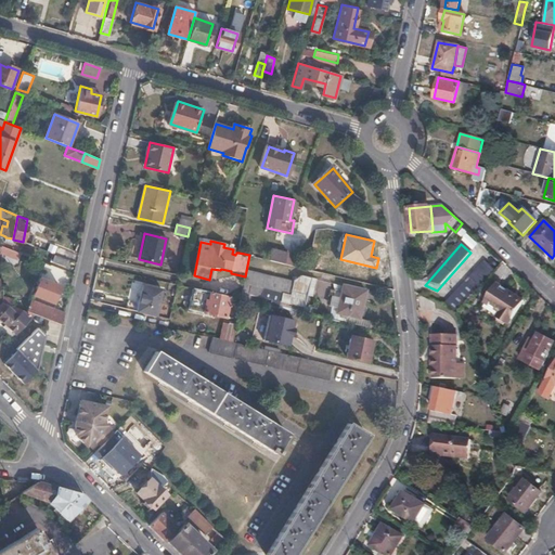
[(64,267),(66,261),(54,256),(52,262),(64,267)]
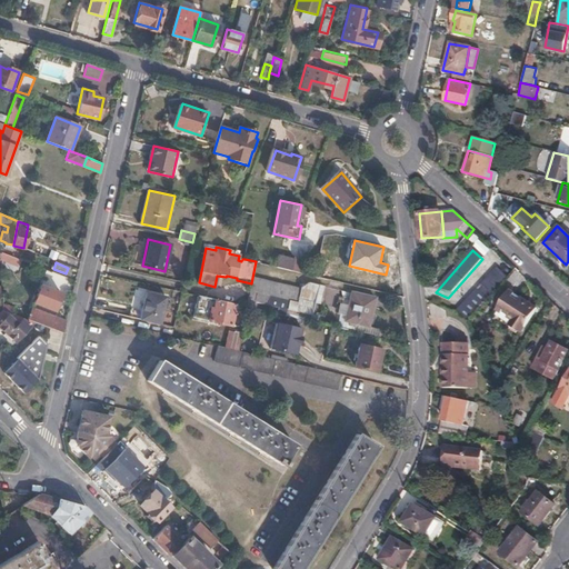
[(329,279),(343,282),(347,266),(333,263),(329,279)]
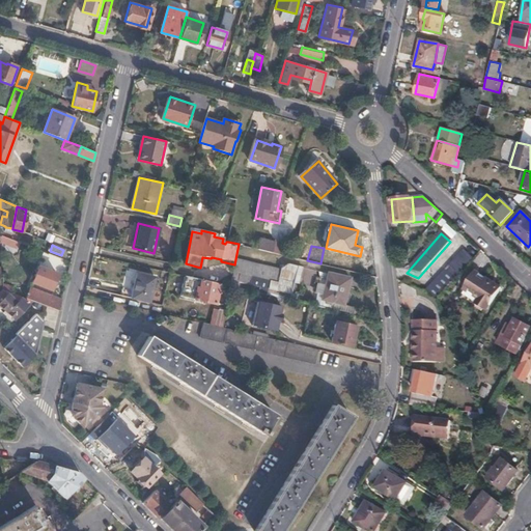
[(438,299),(474,259),(464,250),(428,289),(438,299)]
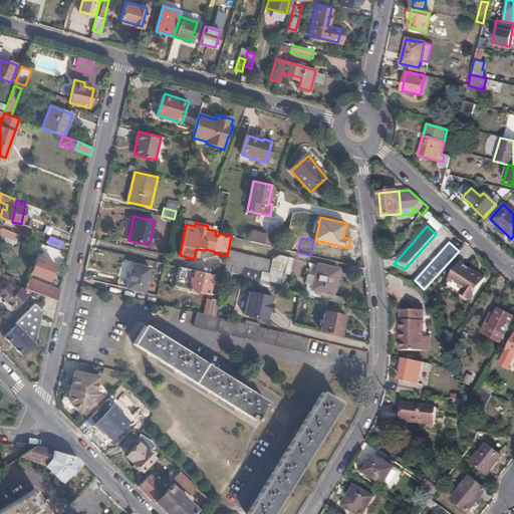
[(228,251),(227,256),(225,263),(255,270),(268,273),(271,260),(228,251)]
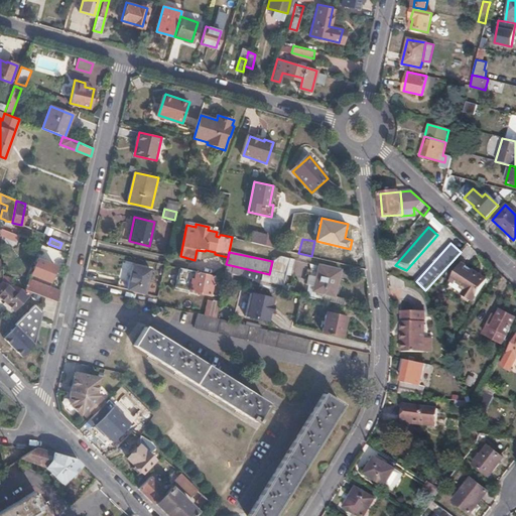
[(282,285),(289,258),(279,255),(272,260),(272,261),(269,274),(256,271),(255,279),(282,285)]
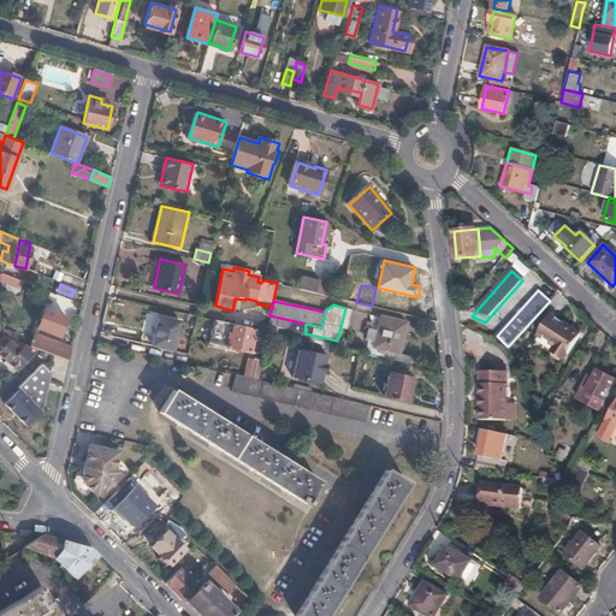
[(58,336),(65,318),(43,308),(35,327),(58,336)]
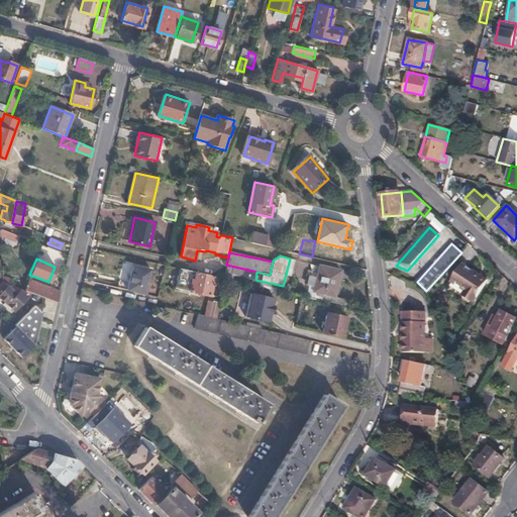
[(474,303),(487,281),(462,264),(452,281),(467,292),(463,296),(474,303)]
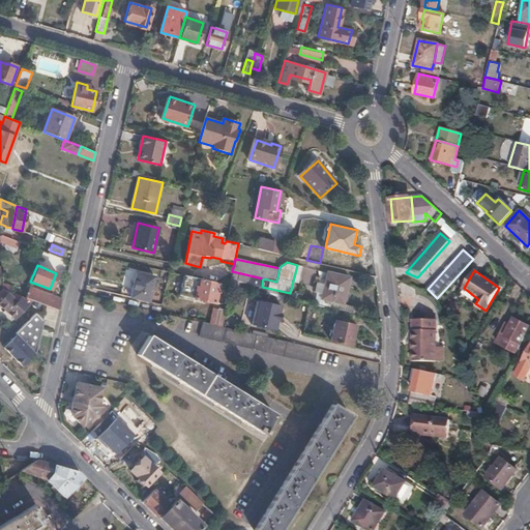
[(154,276),(136,272),(129,297),(148,301),(154,276)]
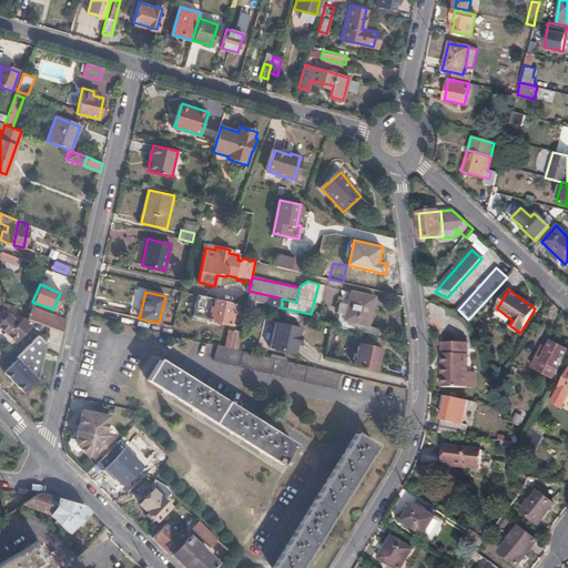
[(367,325),(374,297),(351,292),(344,320),(367,325)]
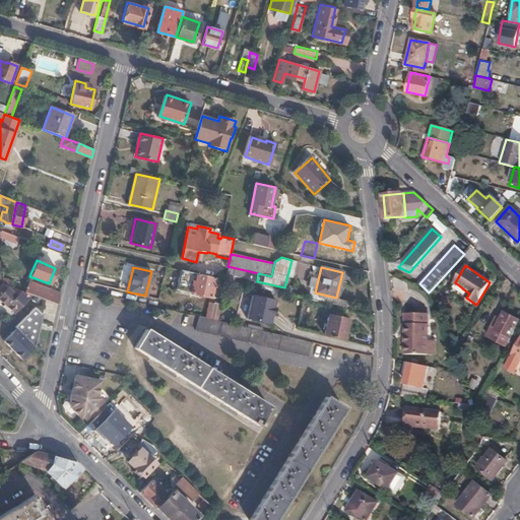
[(214,277),(180,269),(176,289),(210,297),(214,277)]
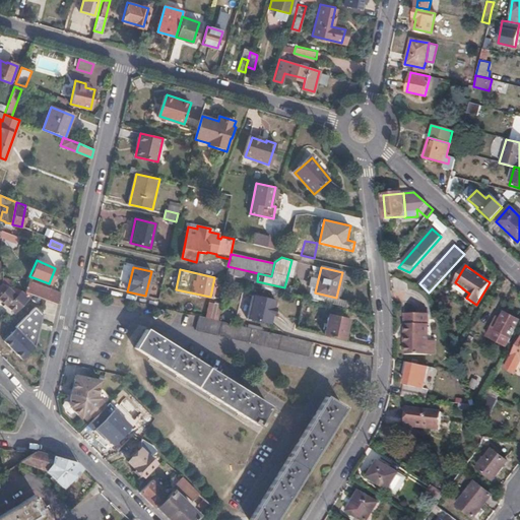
[(57,304),(60,294),(27,281),(23,291),(57,304)]
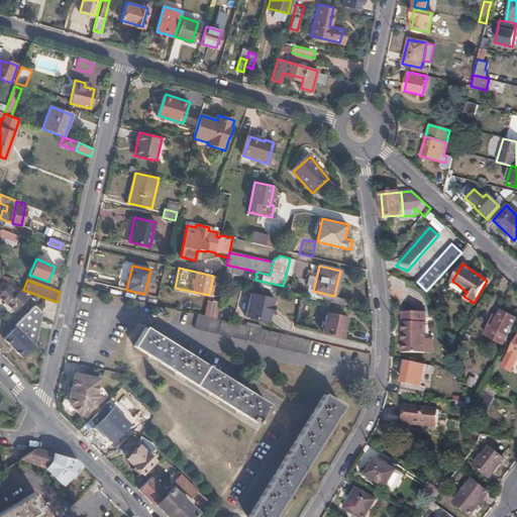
[(253,286),(282,292),(283,286),(255,280),(253,286)]
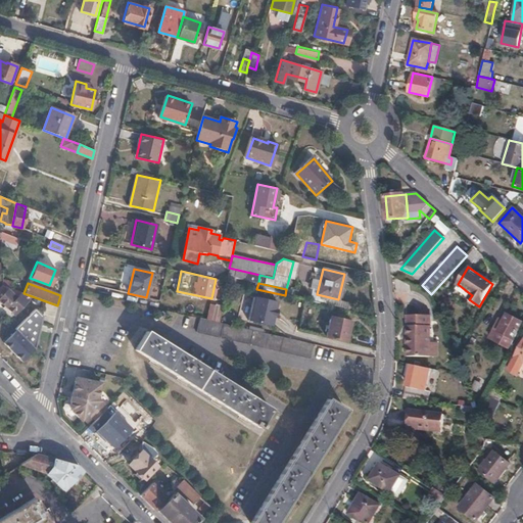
[(7,287),(2,285),(0,287),(0,300),(13,314),(27,300),(22,295),(19,294),(16,297),(7,289),(7,287)]
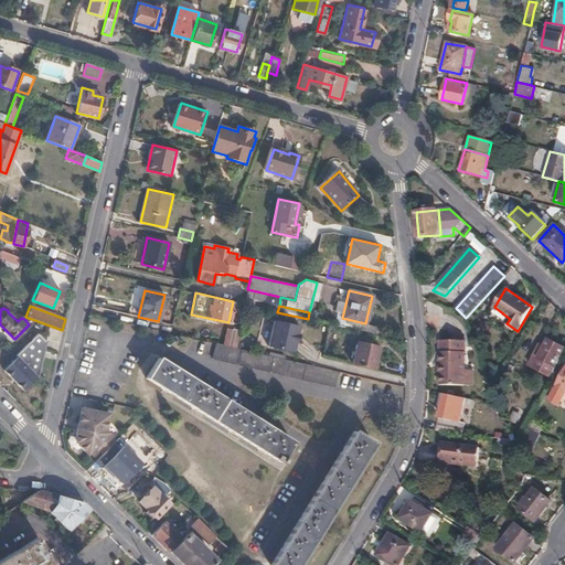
[(257,342),(283,349),(285,339),(284,338),(286,330),(287,331),(289,323),(263,317),(257,342)]
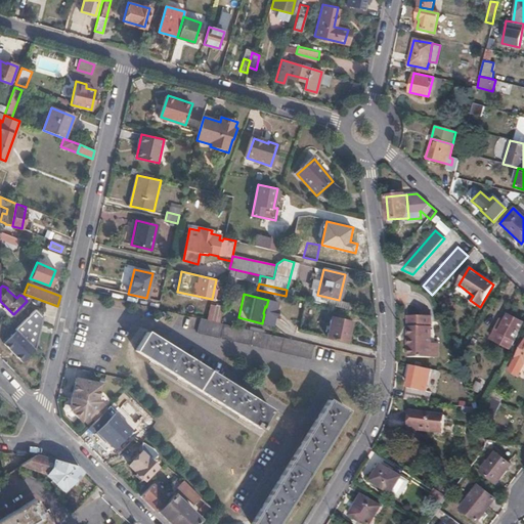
[(35,310),(16,331),(35,349),(42,317),(35,310)]
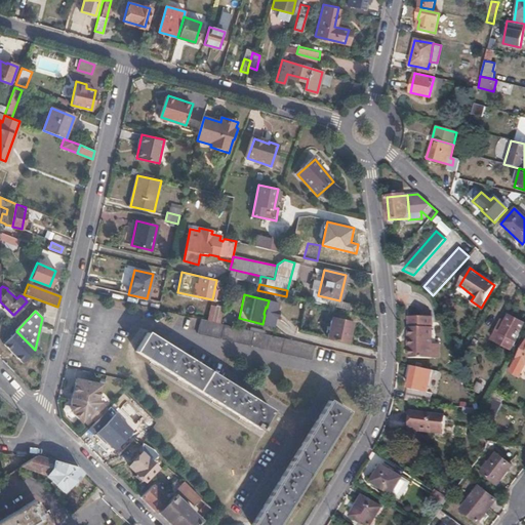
[(511,350),(524,323),(510,315),(507,323),(501,320),(492,339),(511,350)]
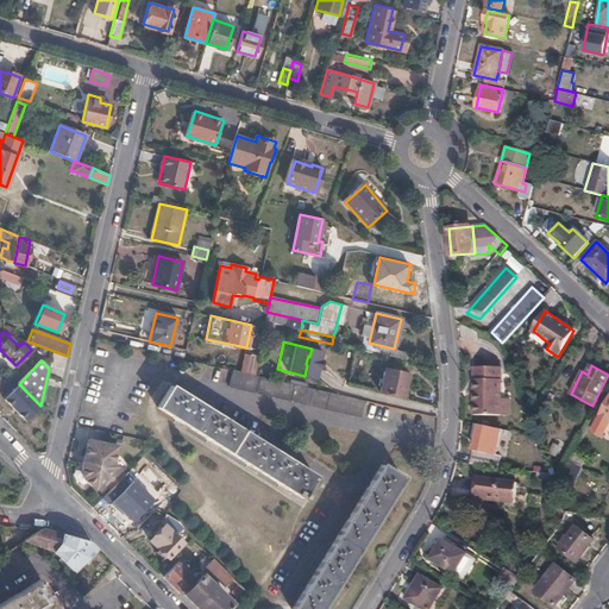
[(501,368),(475,366),(473,414),(501,415),(501,368)]
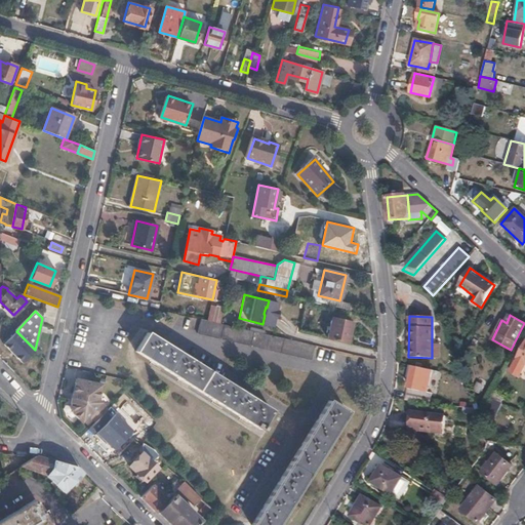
[(327,337),(347,341),(352,322),(332,318),(327,337)]
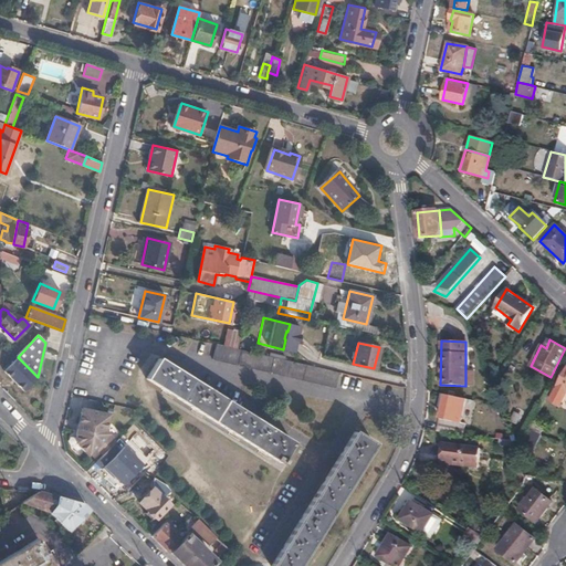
[(335,387),(338,373),(236,348),(216,344),(213,358),(335,387)]
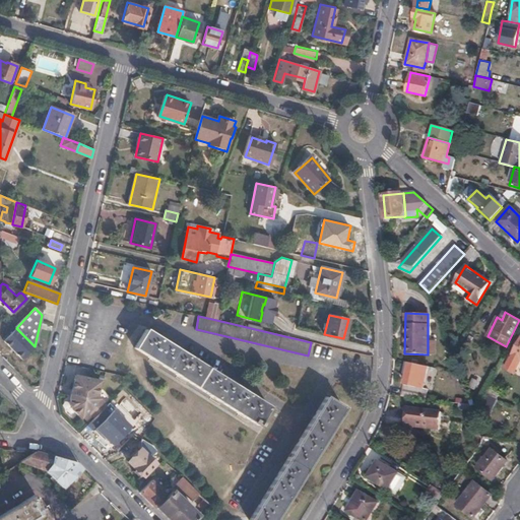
[(16,328),(3,340),(21,360),(35,346),(16,328)]
